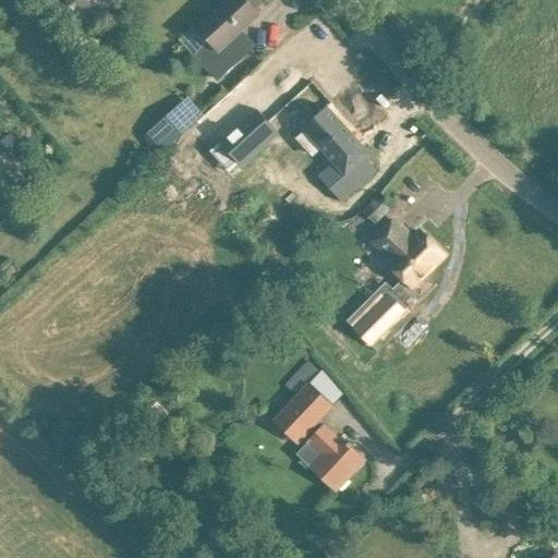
[(228,0),(197,28),(208,39),(192,55),(215,80),(251,48),(240,36),(241,31),(258,14),(245,0),(228,0)]
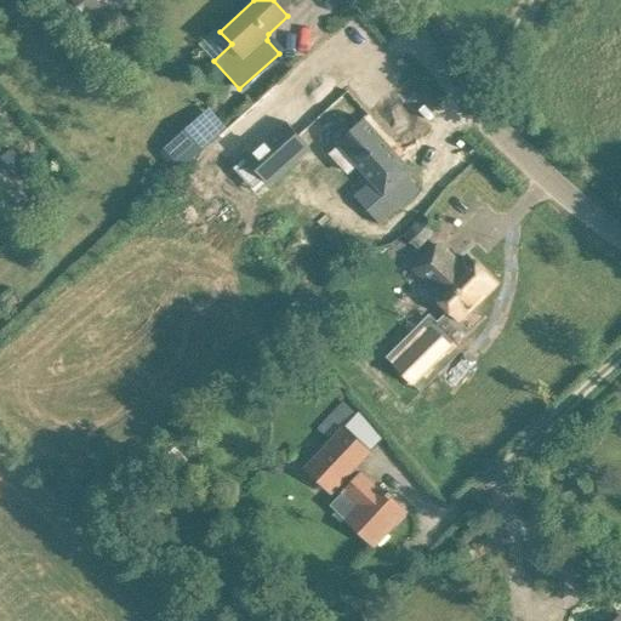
[(204,117),(180,137),(181,140),(166,152),(180,167),(218,134),(204,117)]
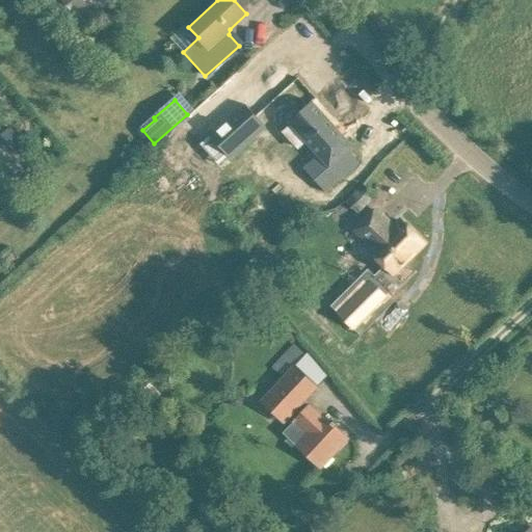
[(297,120),(282,134),(296,150),(302,143),(325,167),(311,181),(323,193),(356,164),(346,152),(350,149),(310,104),(295,116),(297,120)]
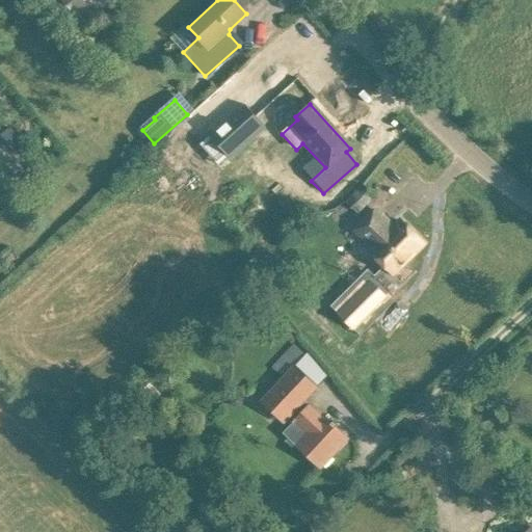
[(244,106),(208,138),(225,157),(261,126),(244,106)]
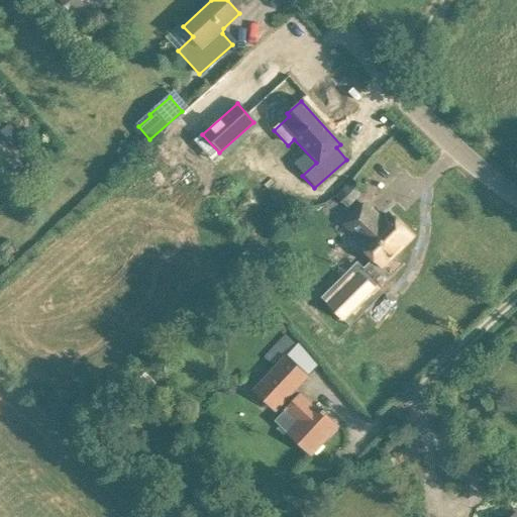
[(10,124),(0,131),(0,132),(11,147),(13,145),(16,150),(22,145),(19,141),(21,139),(10,124)]
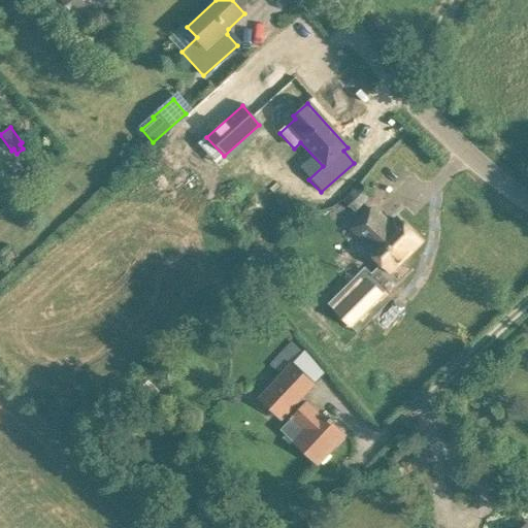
[(342,199),(355,211),(374,193),(361,182),(342,199)]
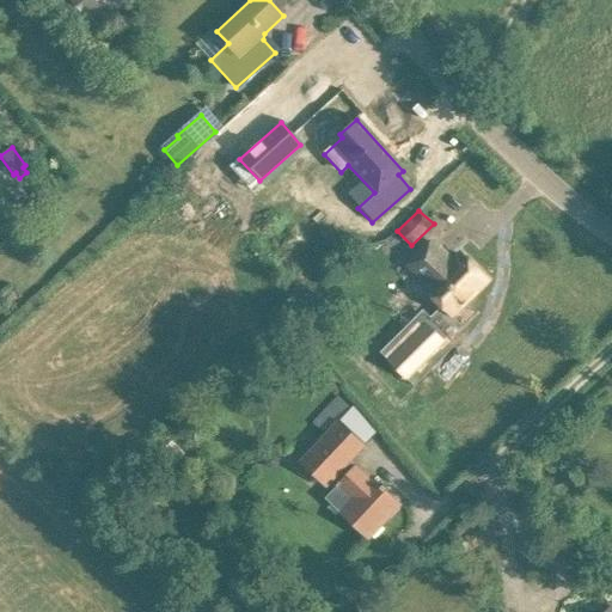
[(460,248),(453,254),(434,236),(404,264),(423,283),(421,286),(453,318),(491,279),(460,248)]
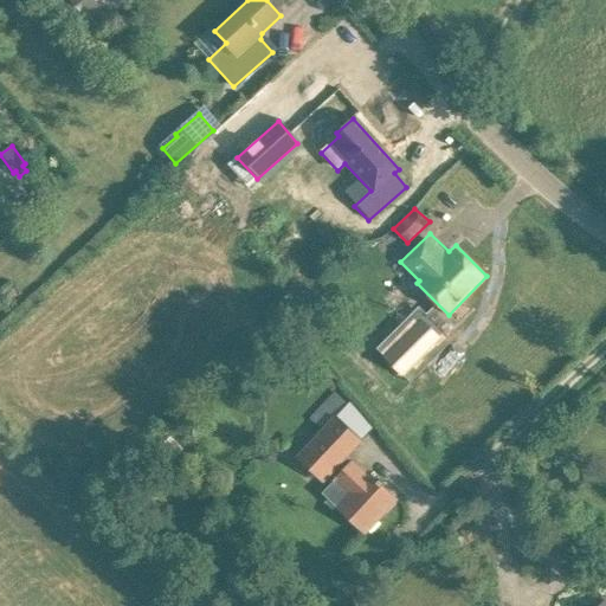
[(439,336),(421,320),(385,356),(403,374),(439,336)]
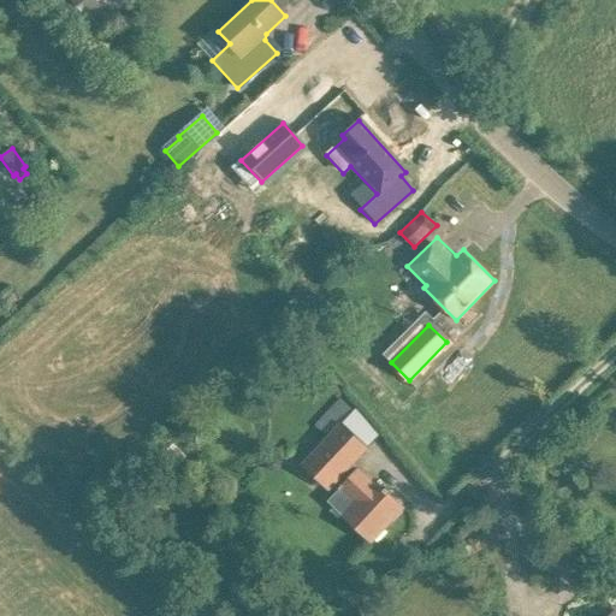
[(327,502),(371,542),(403,508),(377,483),(374,485),(357,469),(355,461),(379,434),(342,396),(313,422),(327,438),(319,446),(349,479),(327,502)]
